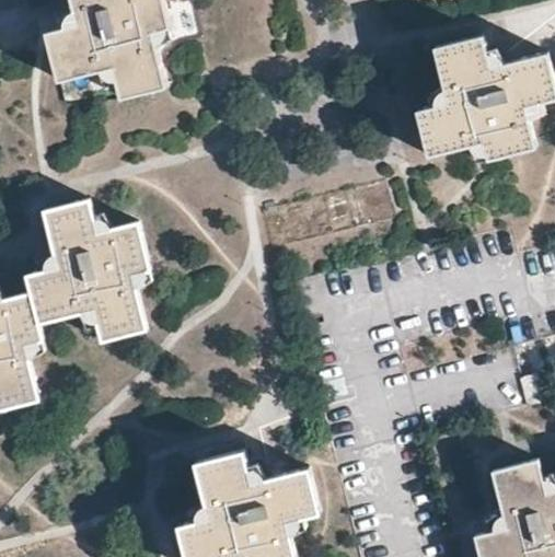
[(168,30),(160,0),(67,0),(73,26),(43,34),(55,82),(110,68),(118,100),(164,89),(149,33),(168,30)]
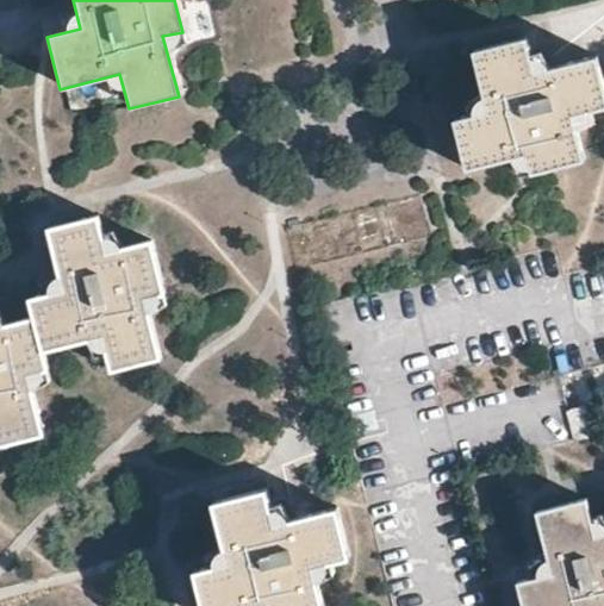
[(603,106),(596,76),(591,58),(530,75),(522,41),(468,54),(485,114),(449,122),(461,172),(522,156),(527,176),(579,162),(568,117),(603,107),(603,106)]
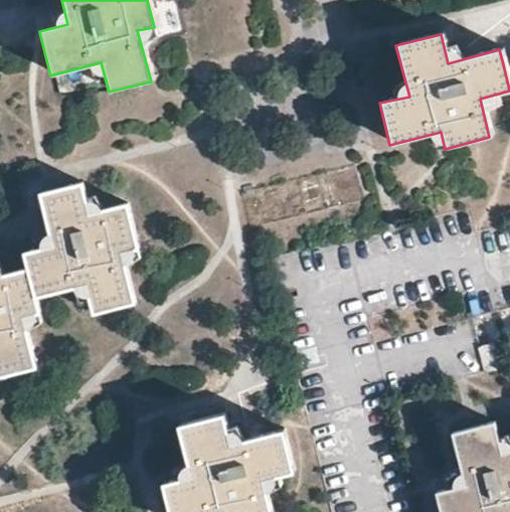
[(25,270),(32,300),(82,286),(90,316),(132,305),(118,256),(135,250),(124,205),(86,215),(78,185),(53,191),(36,195),(49,246),(20,254),(25,270)]
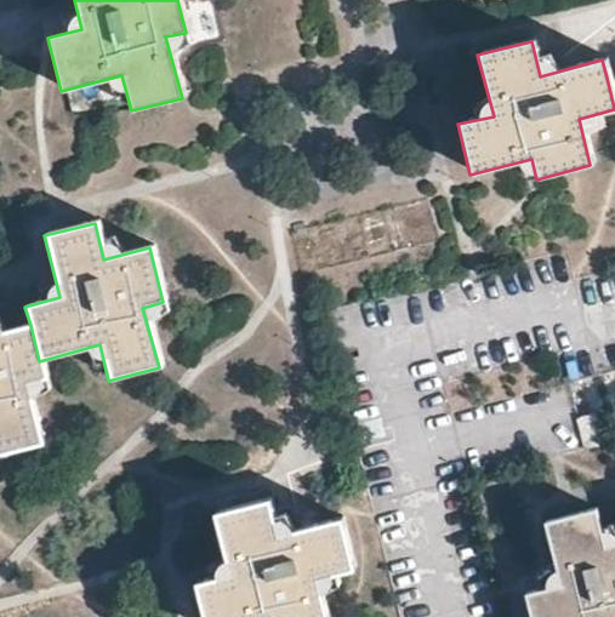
[(44,380),(39,361),(30,325),(0,332),(0,456),(40,445),(24,387),(44,380)]
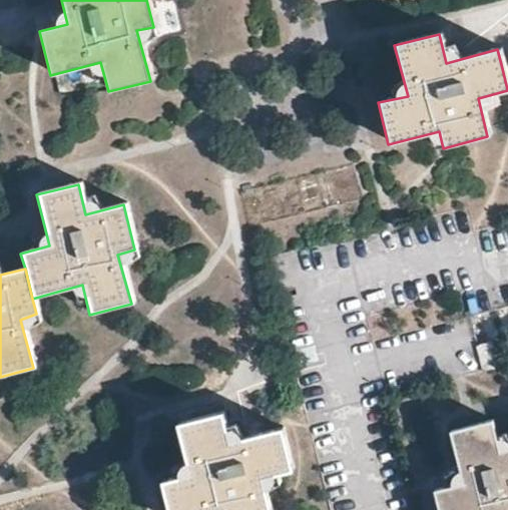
[(497,343),(472,349),(479,374),(504,368),(497,343)]
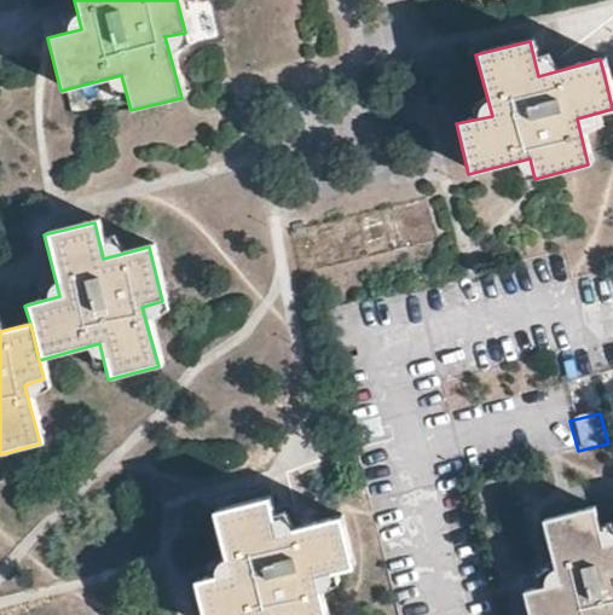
[(322,614),(313,579),(350,568),(337,517),(273,534),(265,498),(212,512),(227,574),(192,581),(200,614),(322,614)]
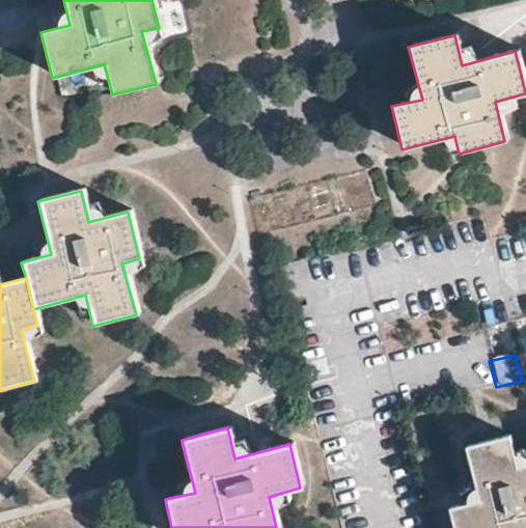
[(525,527),(525,465),(514,469),(505,437),(463,448),(476,501),(446,509),(450,527),(525,527)]
